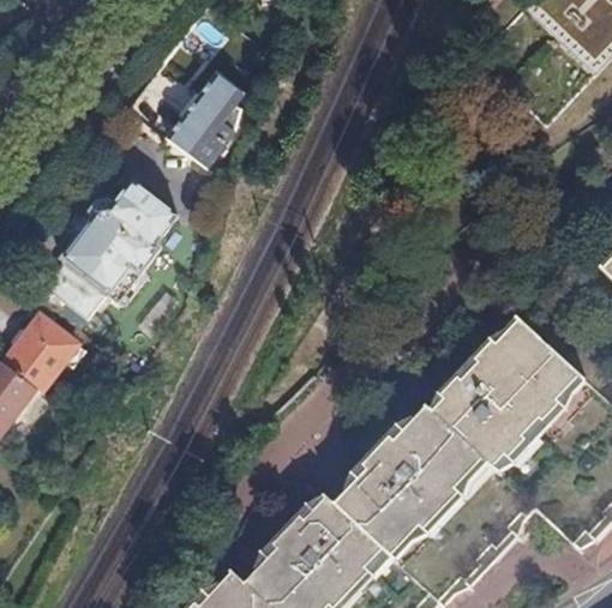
[(516,0),(520,4),(591,71),(611,48),(611,0),(516,0)]
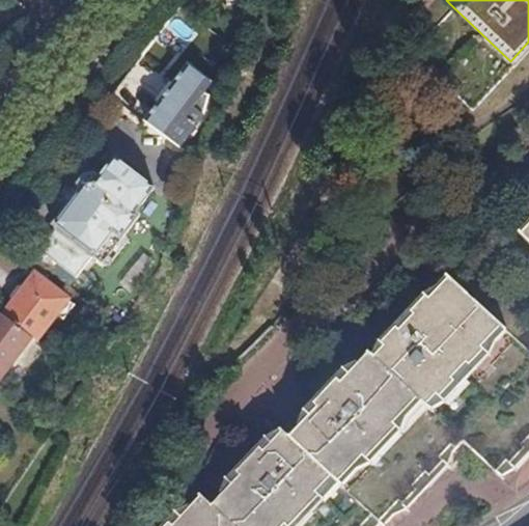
[(407,48),(469,105),(510,61),(449,3),(407,48)]
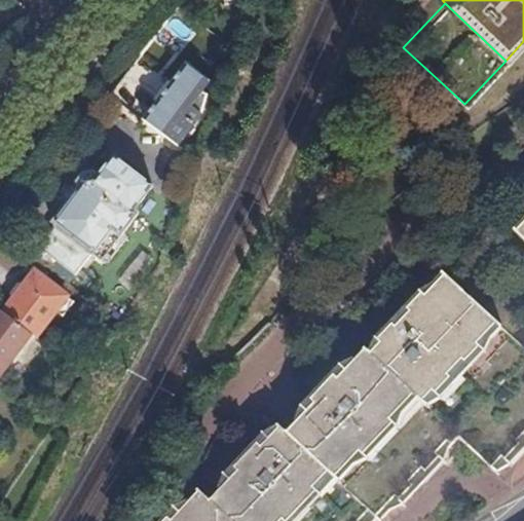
[(208,77),(185,61),(142,116),(176,142),(199,111),(206,90),(200,86),(208,77)]
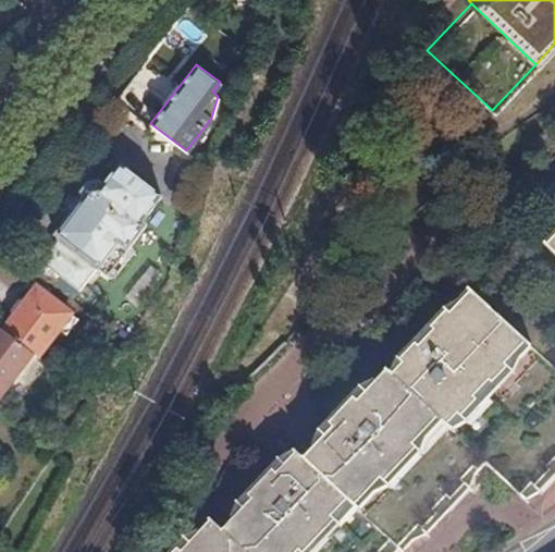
[(82,196),(53,231),(57,234),(96,264),(107,271),(146,222),(140,218),(160,193),(120,161),(103,183),(97,179),(87,180),(81,188),(82,196)]
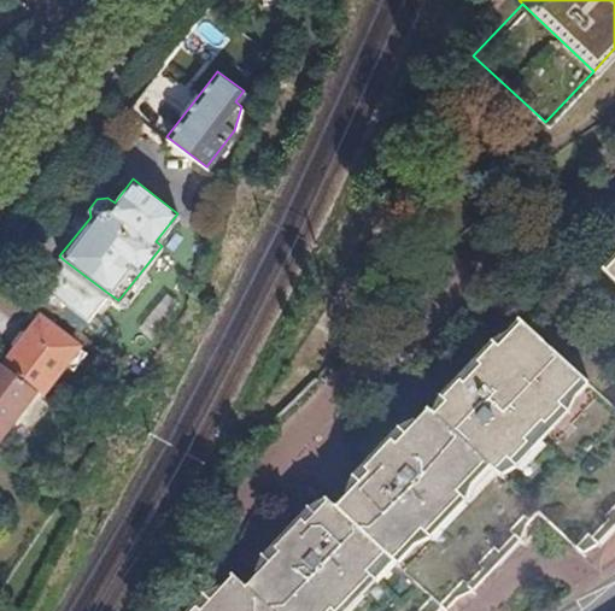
[(273,545),(276,548),(256,570),(245,583),(232,573),(220,585),(199,607),(194,603),(186,610),(422,610),(423,610),(420,609),(432,595),(439,603),(462,580),(466,583),(481,565),(478,563),(493,546),(498,550),(514,532),(510,528),(532,506),(574,546),(587,533),(590,535),(614,509),(614,254),(603,269),(614,280),(614,407),(585,380),(523,321),(501,346),(496,342),(479,362),(482,365),(464,383),(461,380),(444,399),(447,403),(437,413),(427,406),(394,440),(390,436),(363,465),(368,469),(334,504),(327,497),(304,520),(300,515),(273,545)]
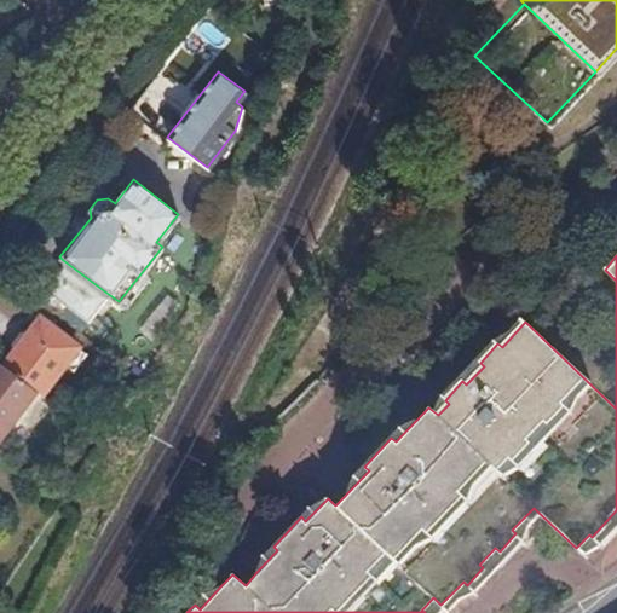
[(63,260),(44,284),(87,317),(107,293),(63,260)]
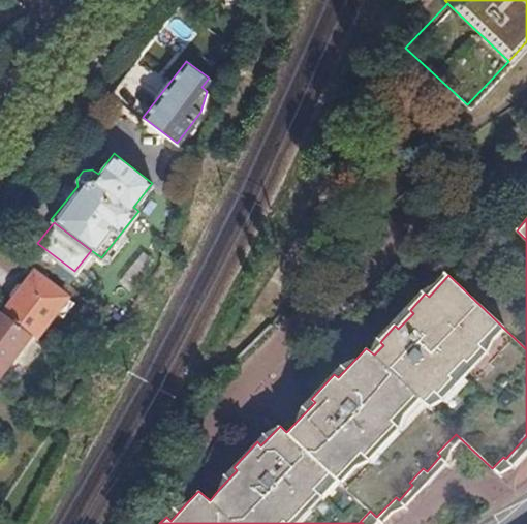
[(65,293),(34,269),(2,309),(30,331),(34,333),(54,307),(65,293)]
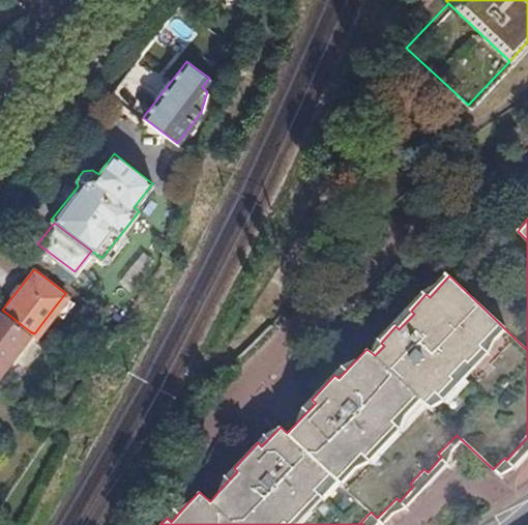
[(74,299),(65,293),(54,308),(61,314),(74,299)]
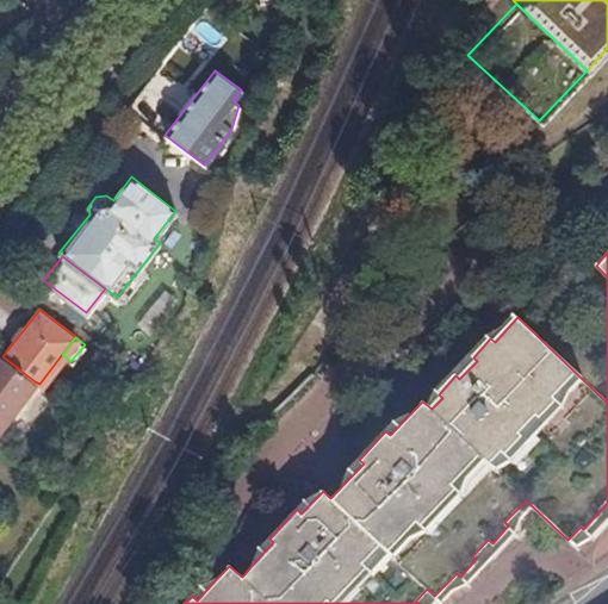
[(607,343),(578,375),(607,403),(607,343)]
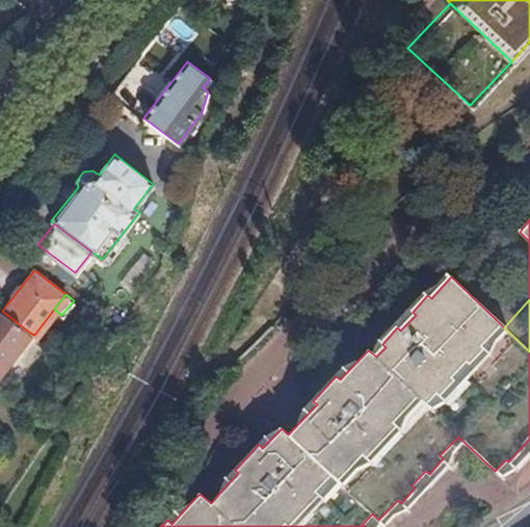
[(2,311),(0,310),(0,372),(30,333),(2,311)]
